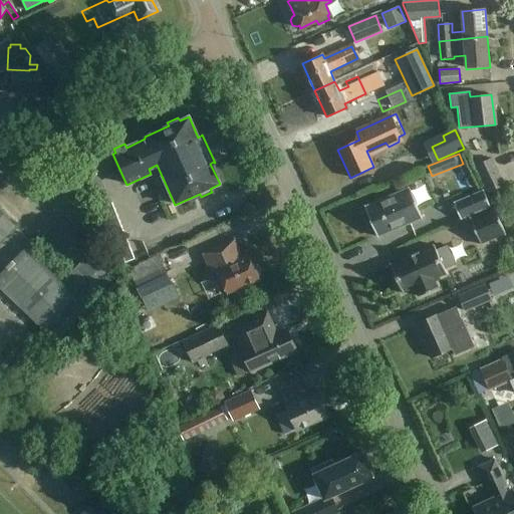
[(505,186),(492,160),(476,167),(488,193),(505,186)]
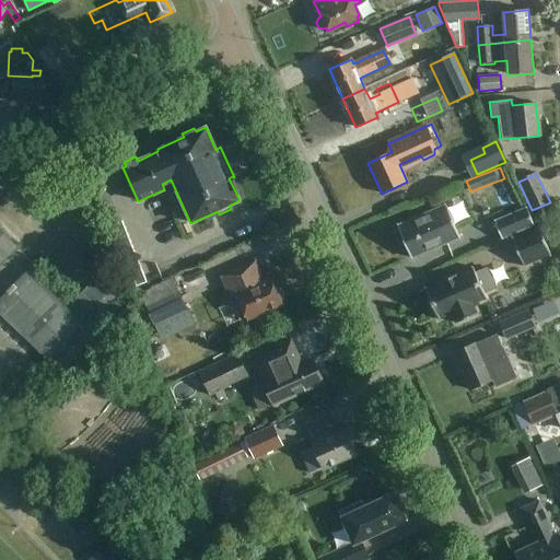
[(445,206),(397,228),(399,232),(396,234),(401,246),(405,245),(411,259),(459,237),(445,206)]
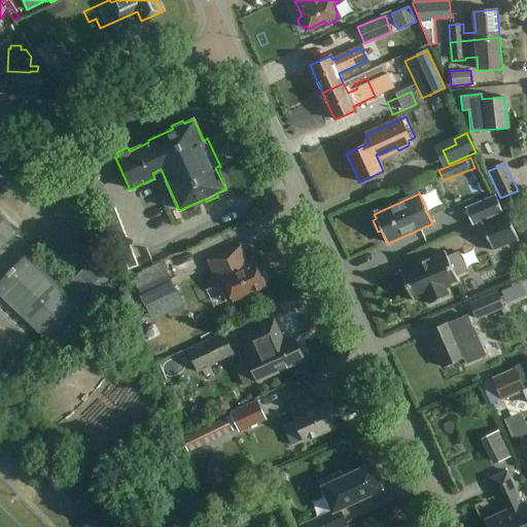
[(471,225),(502,212),(495,197),(465,210),(471,225)]
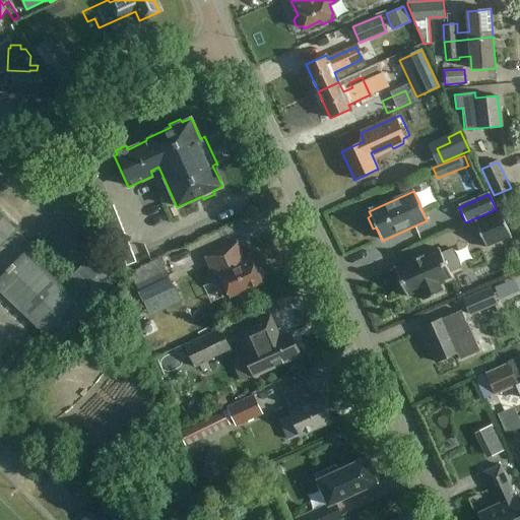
[(500,211),(475,222),(486,249),(512,238),(500,211)]
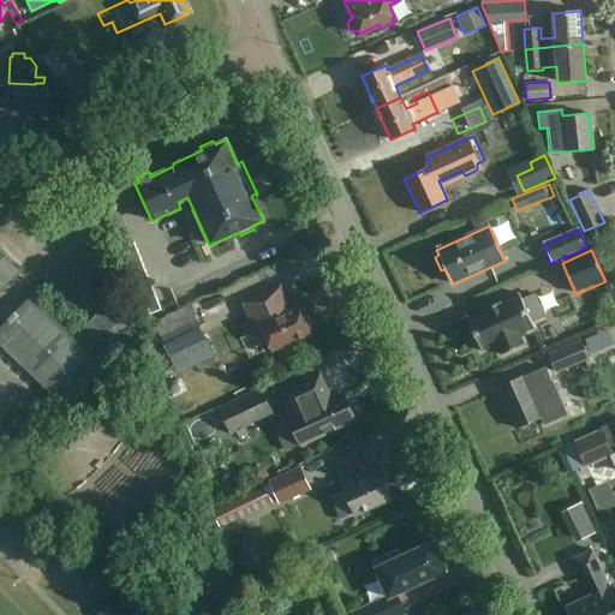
[(75,341),(33,300),(41,293),(19,272),(18,273),(0,254),(0,448),(11,437),(0,427),(0,423),(41,381),(67,407),(105,369),(103,368),(139,329),(112,303),(75,341)]
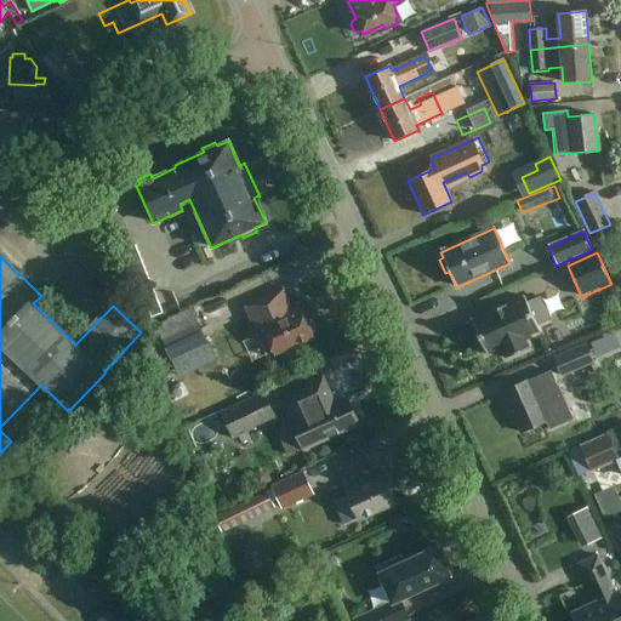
[(279,291),(244,307),(255,334),(262,330),(273,355),(309,339),(307,332),(309,331),(312,326),(309,323),(303,320),(302,322),(296,307),(288,311),(279,291)]
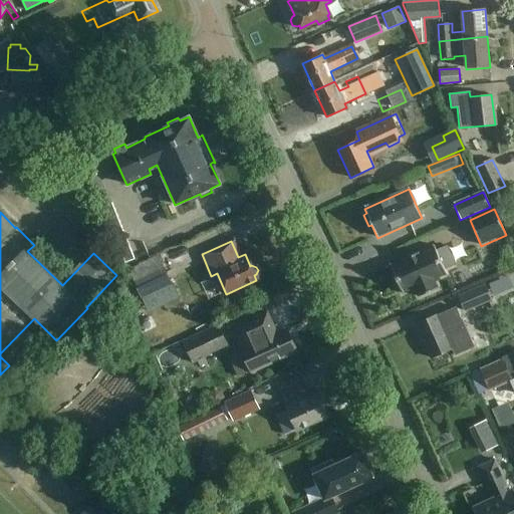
[(434,246),(390,265),(403,295),(415,289),(419,297),(439,289),(435,280),(447,275),(445,269),(455,265),(447,247),(437,252),(434,246)]
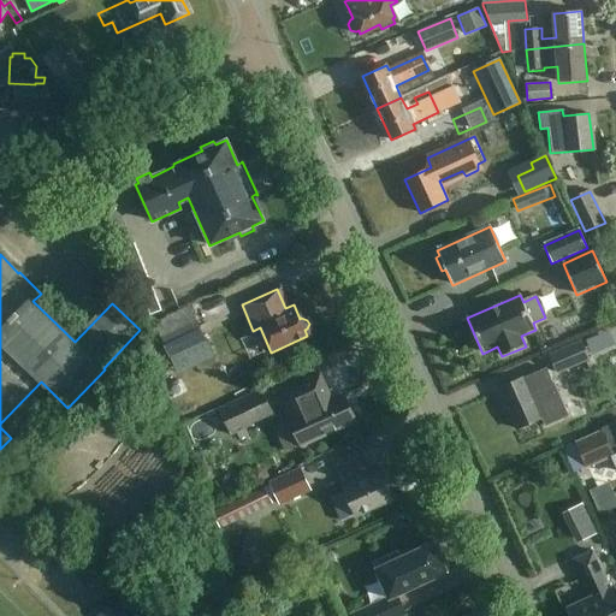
[(189,304),(154,321),(170,357),(206,341),(189,304)]
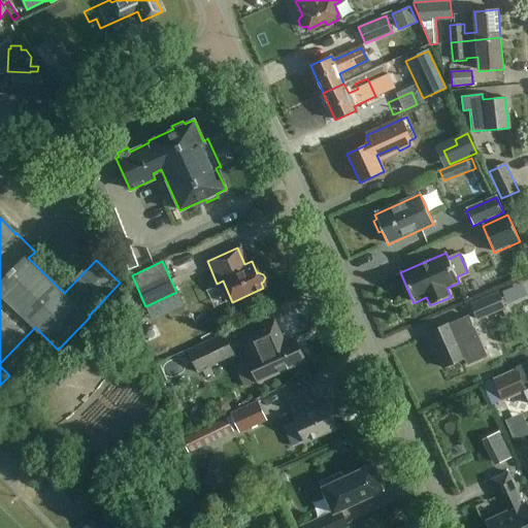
[(498,292),(470,304),(477,321),(505,308),(498,292)]
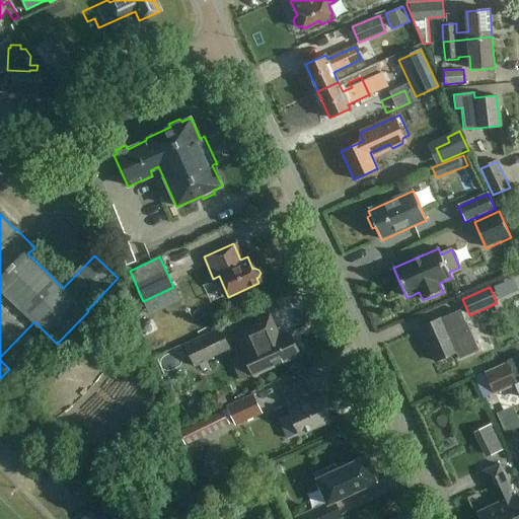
[(461,310),(420,328),(435,362),(464,349),(456,330),(467,325),(461,310)]
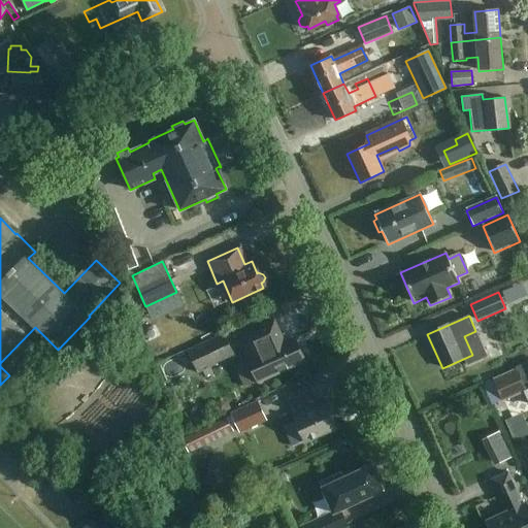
[(273,324),(257,331),(243,337),(252,356),(246,358),(248,361),(235,367),(245,388),(303,362),(293,339),(283,344),(273,324)]
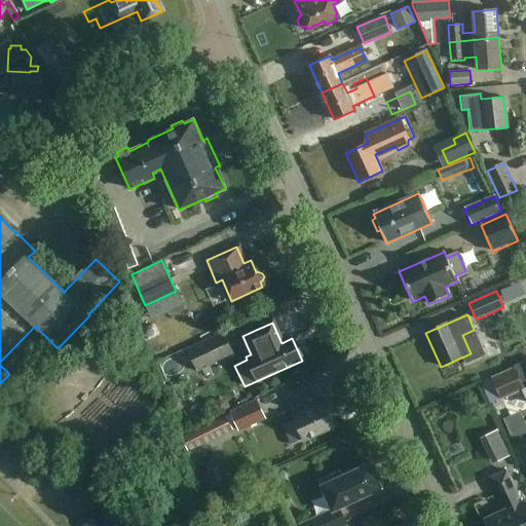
[(223,331),(187,348),(197,371),(234,353),(223,331)]
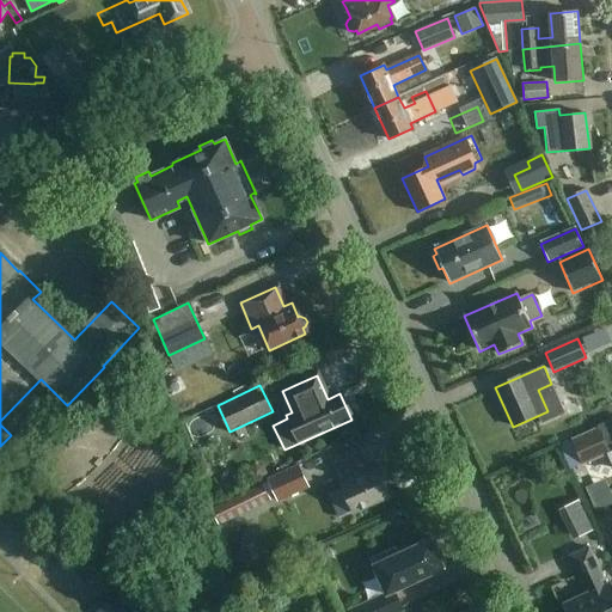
[(611,435),(604,440),(600,430),(573,442),(583,465),(611,451),(611,435)]
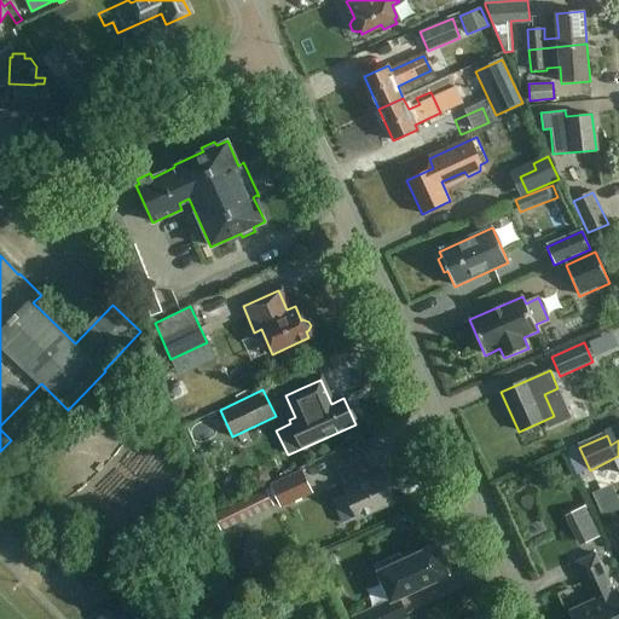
[(345,492),(346,493),(333,501),(345,525),(358,519),(393,502),(381,476),(366,482),(354,457),(336,466),(347,491),(345,492)]
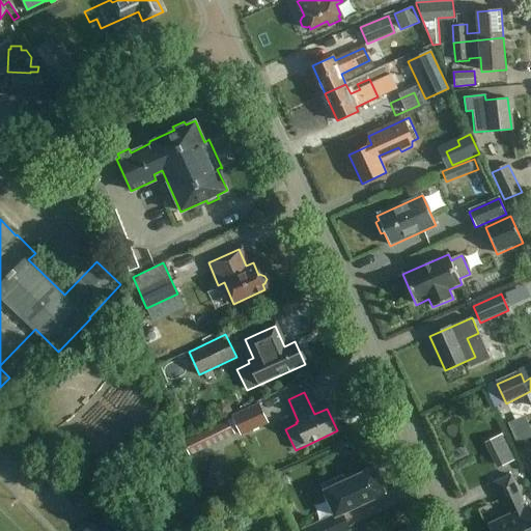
[(259,402),(231,415),(241,436),(269,423),(259,402)]
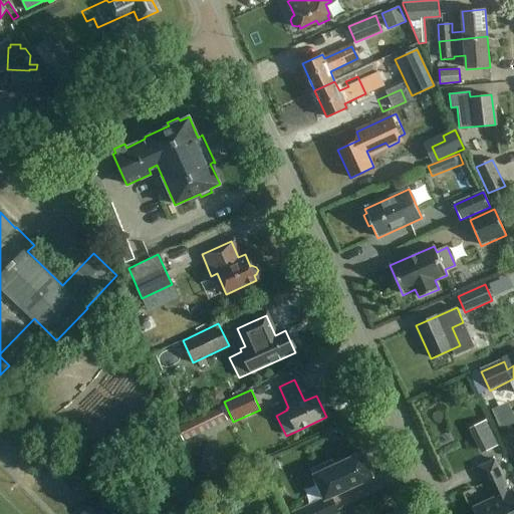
[(221,407),(177,428),(184,441),(227,420),(221,407)]
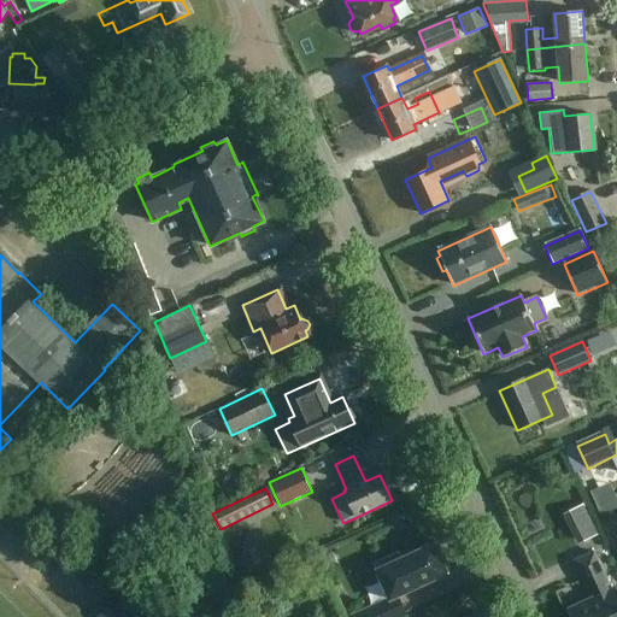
[(616,518),(603,526),(616,556),(616,518)]
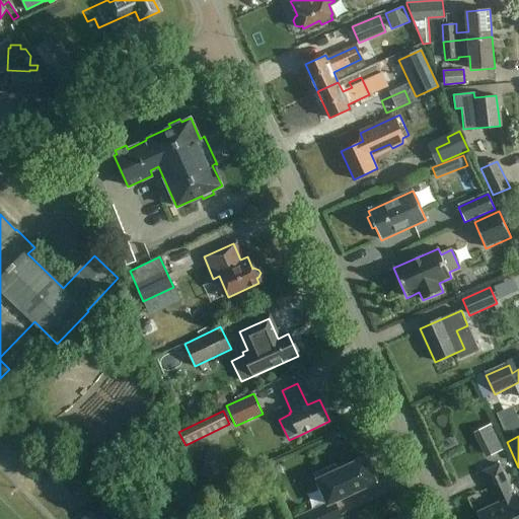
[(314,473),(320,487),(327,502),(294,518),(341,518),(343,518),(336,502),(375,483),(374,478),(377,477),(372,467),(369,468),(364,458),(337,471),(334,464),(314,473)]
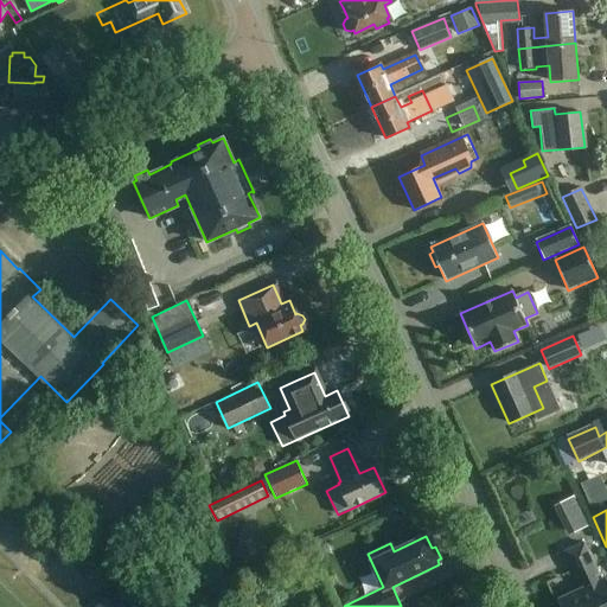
[(557,601),(560,606),(606,606),(606,587),(604,580),(601,581),(583,543),(563,553),(581,589),(557,601)]
